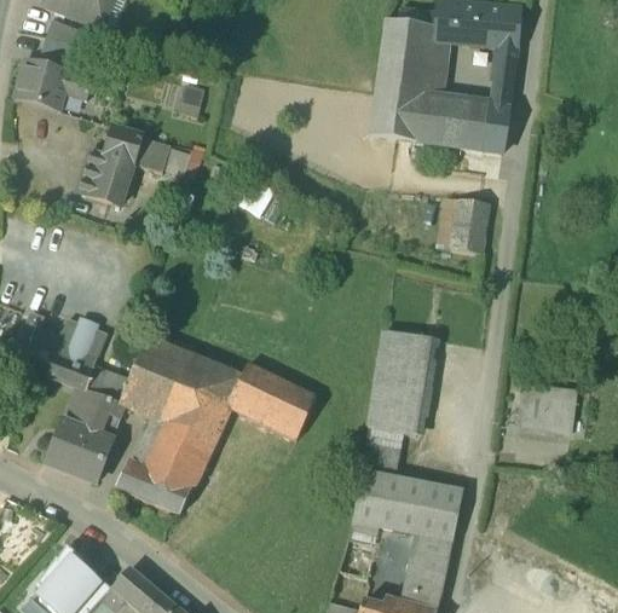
[(46,0),(45,5),(100,25),(109,0),(46,0)]
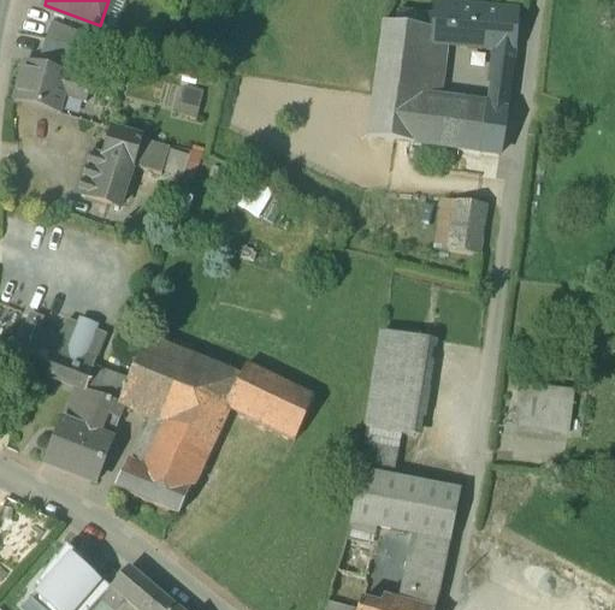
[(456,1),(436,0),(433,12),(429,11),(427,24),(426,35),(453,39),(456,1)]
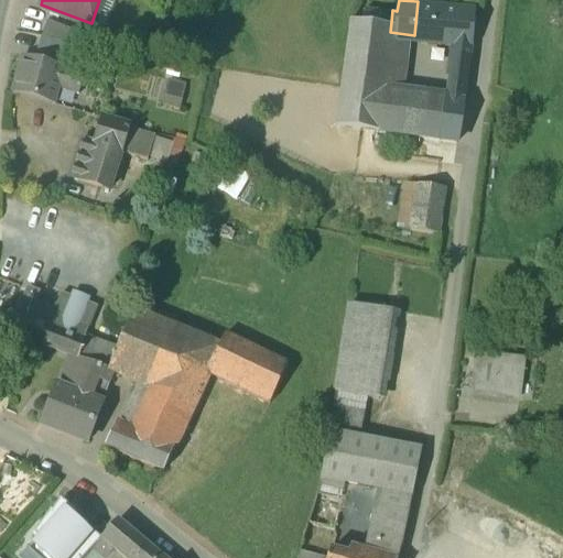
[(474,7),(418,1),(414,35),(413,36),(457,40),(471,41),(474,7)]
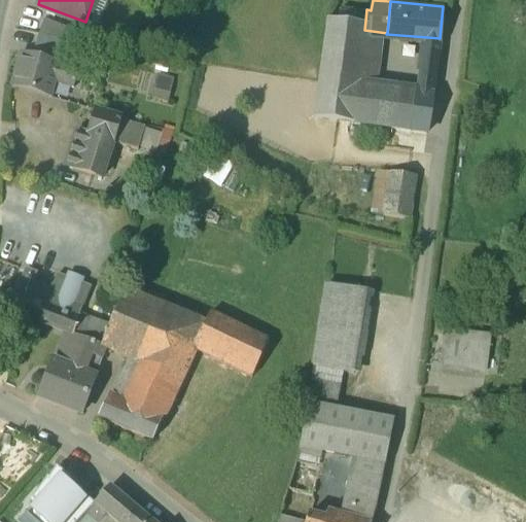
[(366,9),(347,7),(346,18),(365,21),(366,9)]
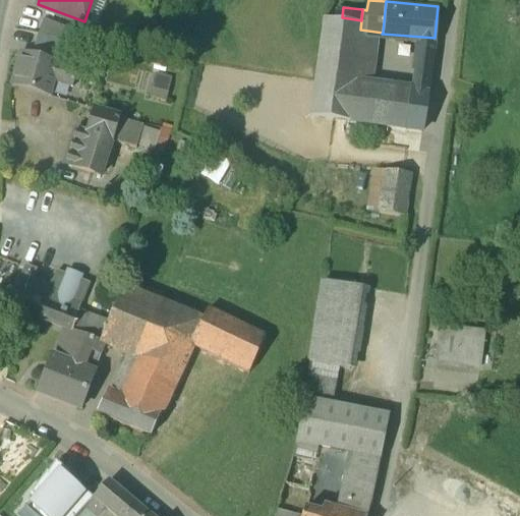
[(342,17),(325,15),(311,114),(348,118),(353,79),(360,30),(361,20),(342,17)]
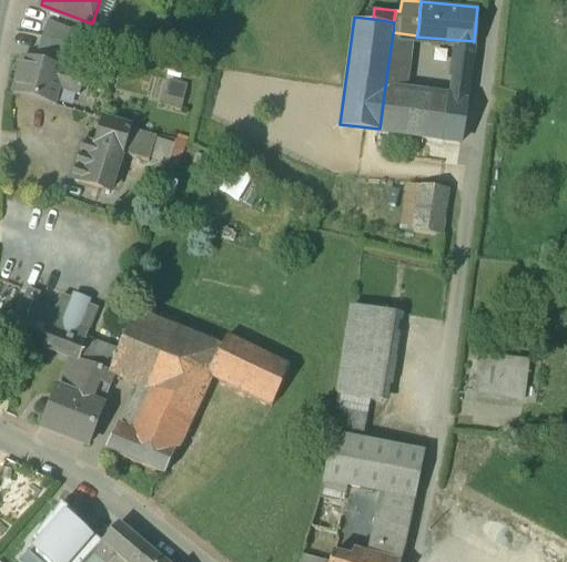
[(72,28),(48,18),(41,33),(68,39),(72,28)]
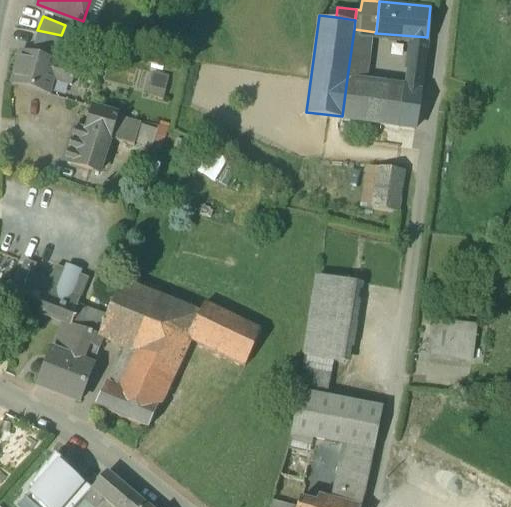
[(61,35),(37,30),(33,46),(42,49),(42,48),(63,55),(68,37),(61,35)]
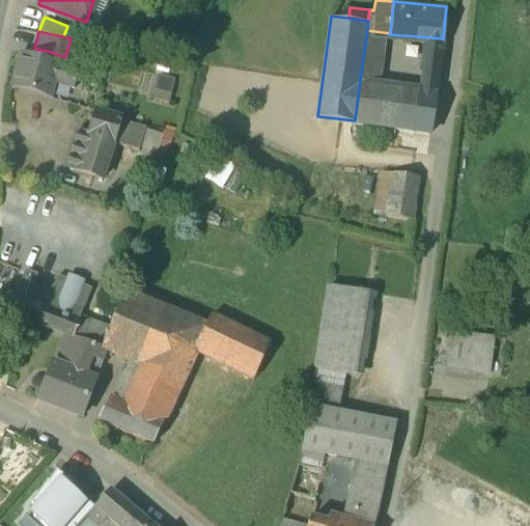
[(443,38),(430,37),(424,70),(439,71),(442,44),(443,38)]
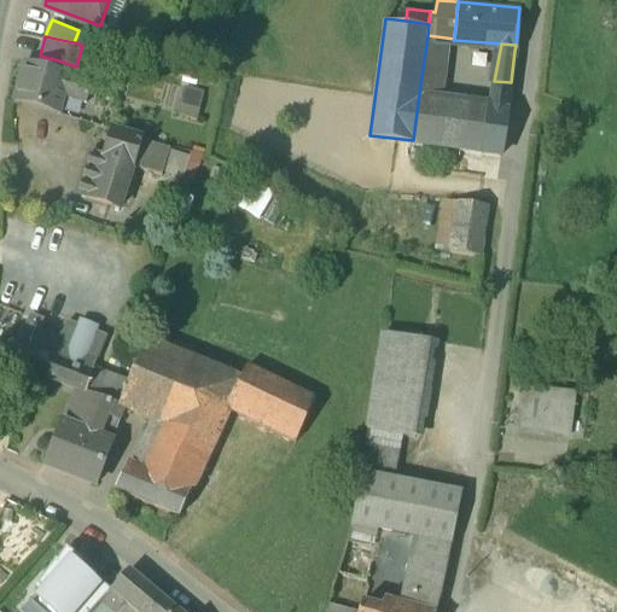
[(69,71),(25,59),(15,97),(58,109),(63,92),(69,71)]
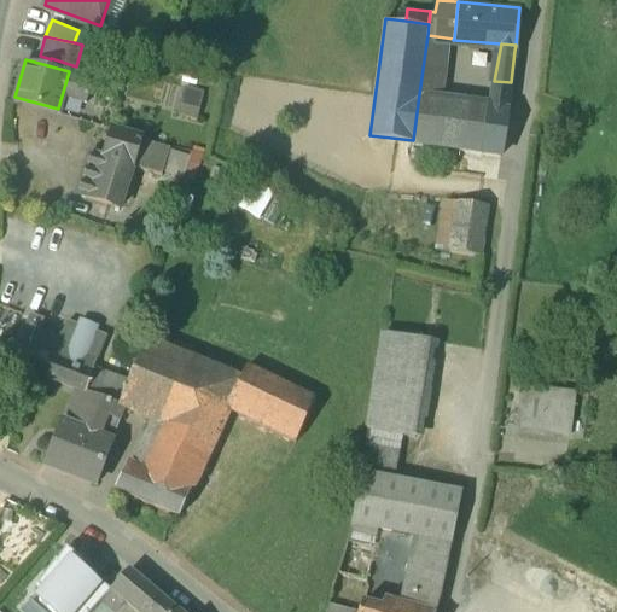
[(91,77),(69,71),(63,92),(85,98),(91,77)]
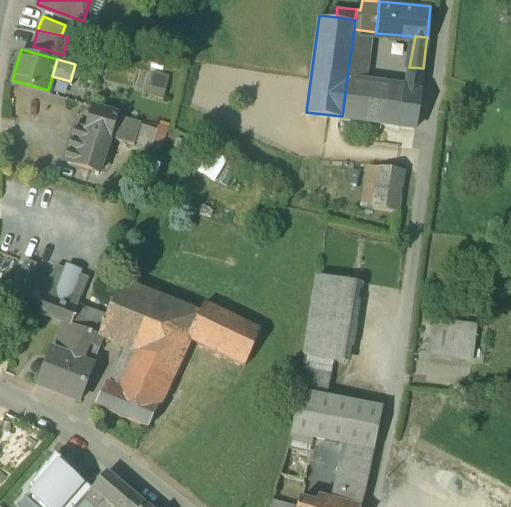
[(165,94),(173,72),(157,67),(149,89),(165,94)]
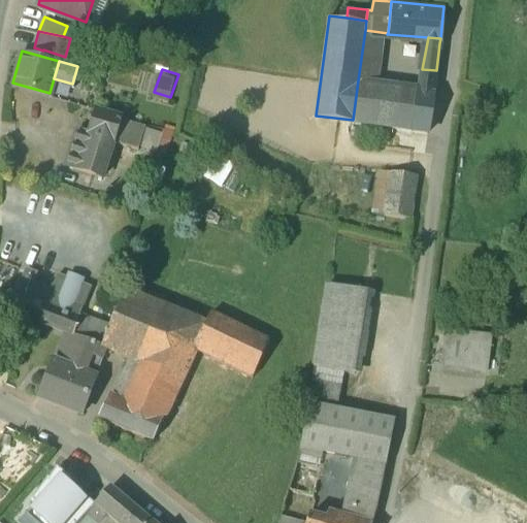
[(436,70),(422,69),(419,88),(433,90),(436,70)]
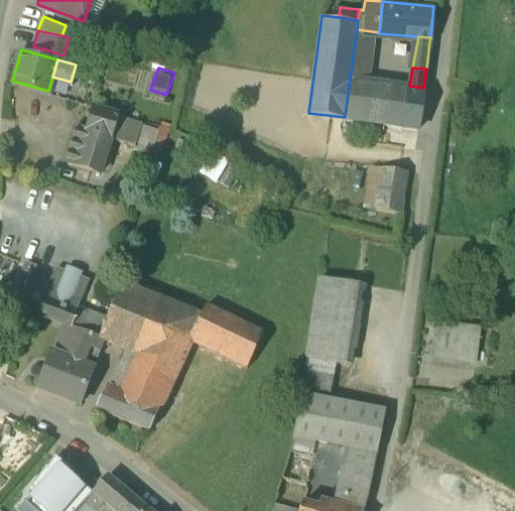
[(409,86),(350,79),(345,117),(418,127),(423,88),(409,86)]
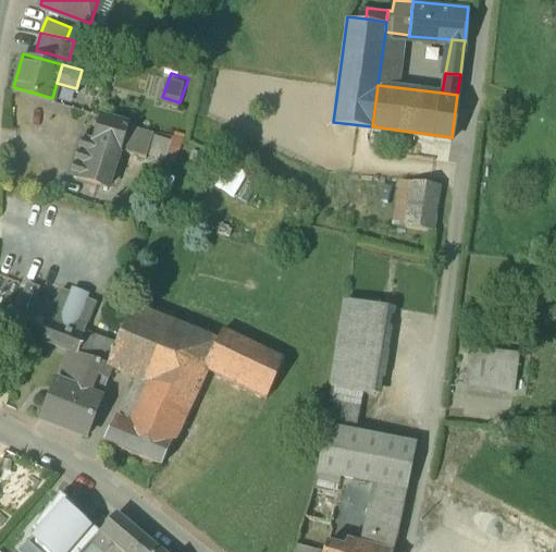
[(95,138),(83,134),(71,171),(108,184),(120,147),(126,127),(127,127),(128,123),(101,114),(95,138)]
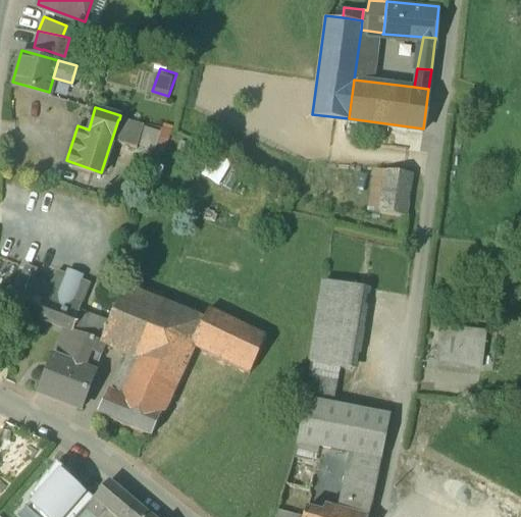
[(142,121),(120,115),(119,119),(118,119),(112,138),(138,145),(138,143),(136,142),(142,121)]
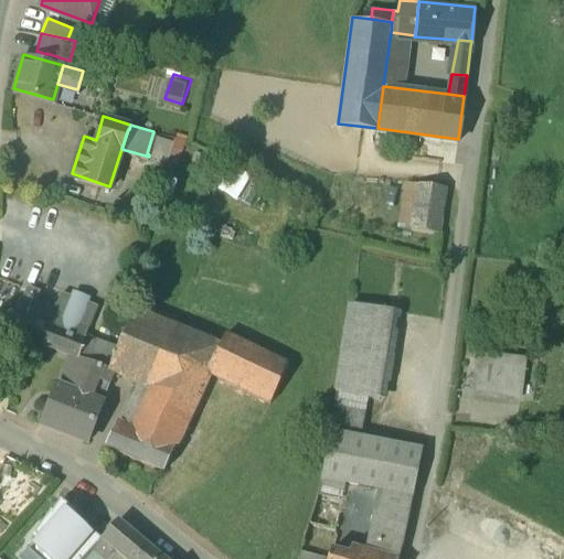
[(446,185),(406,179),(398,225),(439,230),(446,185)]
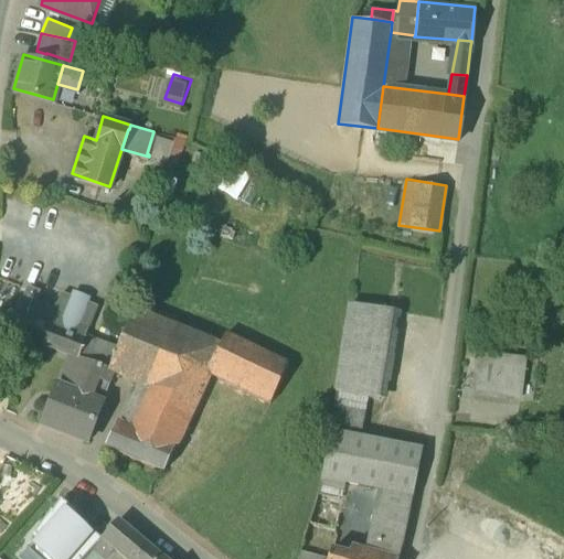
[(70,293),(61,290),(55,307),(35,300),(39,291),(27,287),(18,310),(85,334),(97,303),(70,293)]
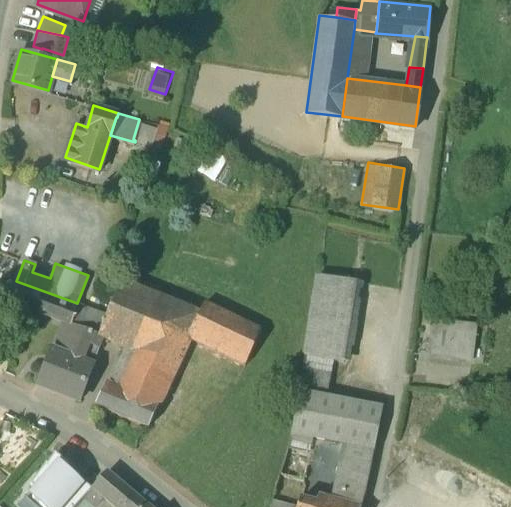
[(81,267),(65,262),(63,266),(80,272),(81,267)]
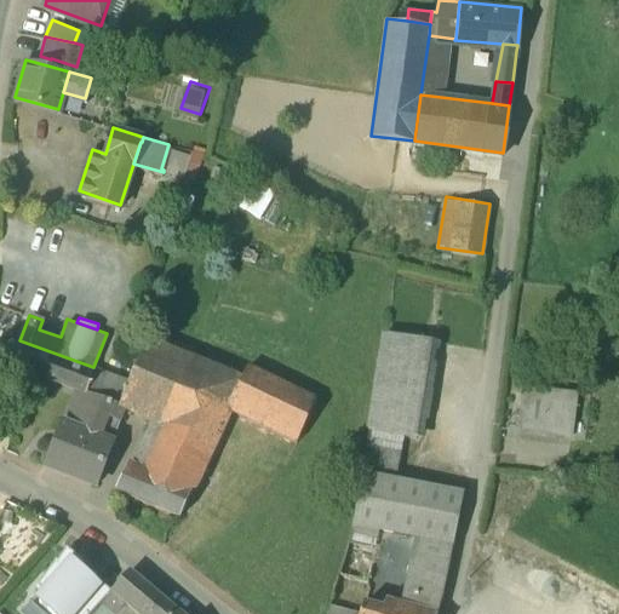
[(433,338),(385,330),(370,426),(401,432),(417,435),(433,338)]
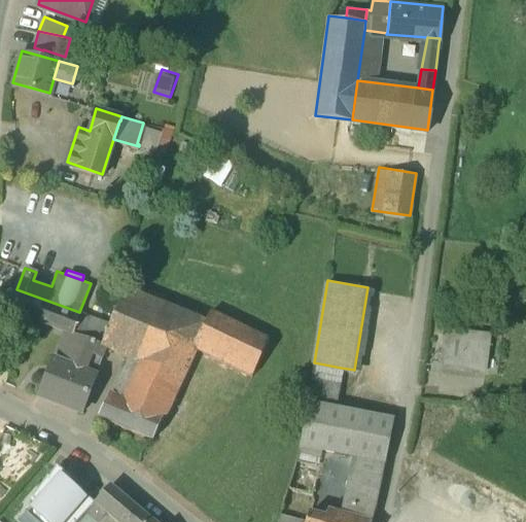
[(152,299),(126,288),(102,341),(102,342),(105,344),(127,353),(152,299)]
